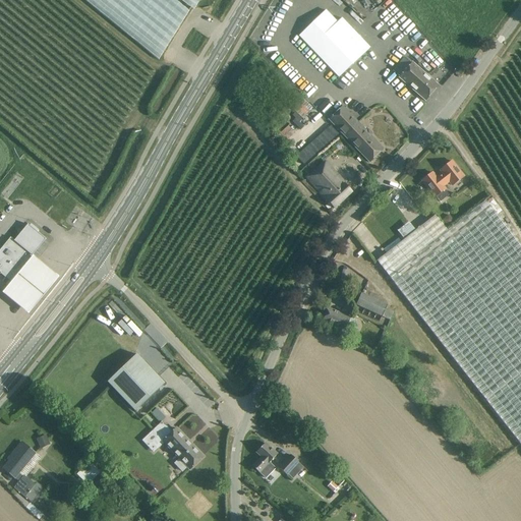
[(326,10),(298,37),(339,78),(370,48),(342,17),(338,21),(326,10)]
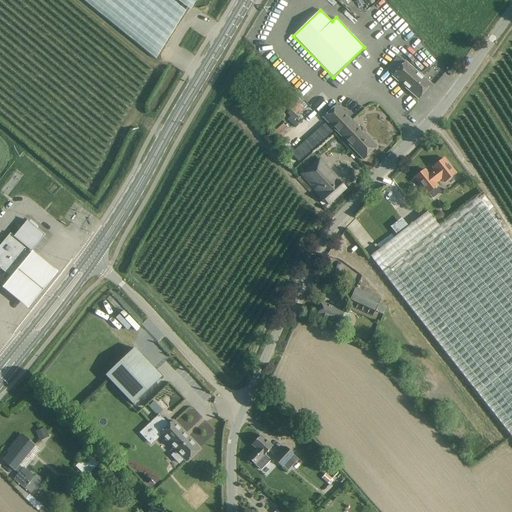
[(405,61),(404,63),(397,57),(386,69),(393,75),(392,76),(418,99),(431,84),(405,61)]
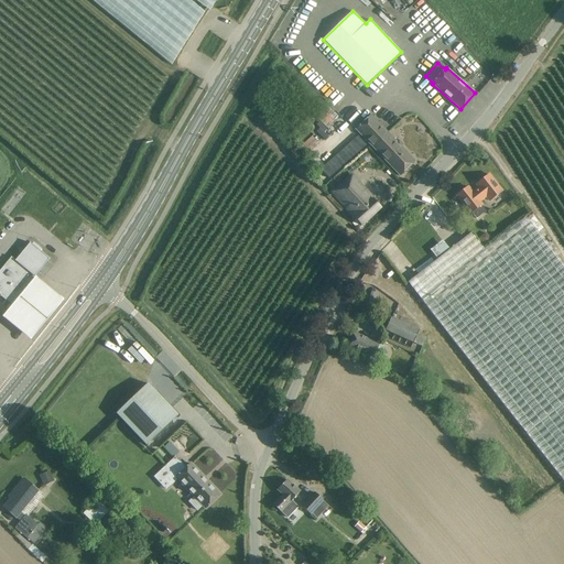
[(370,116),(356,130),(400,176),(415,162),(370,116)]
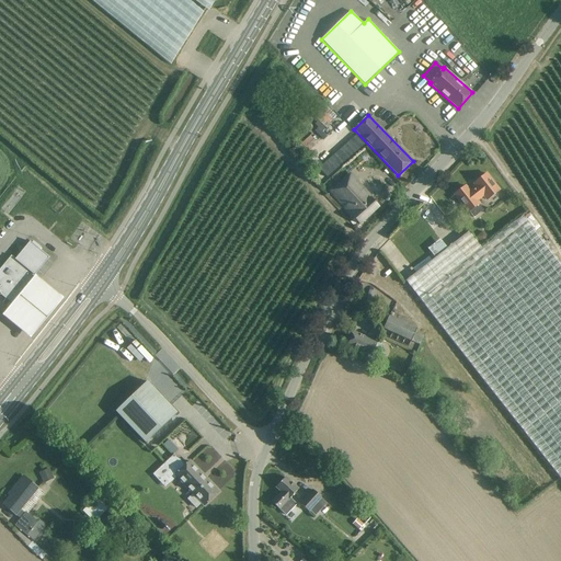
[(350,173),(330,192),(361,225),(379,207),(350,173)]
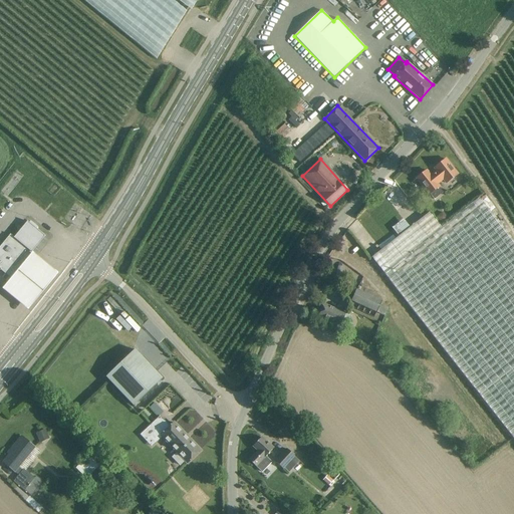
[(447,183),(458,174),(446,160),(435,168),(438,172),(432,177),(427,171),(417,179),(434,200),(443,193),(438,187),(439,187),(437,183),(443,178),(447,183)]
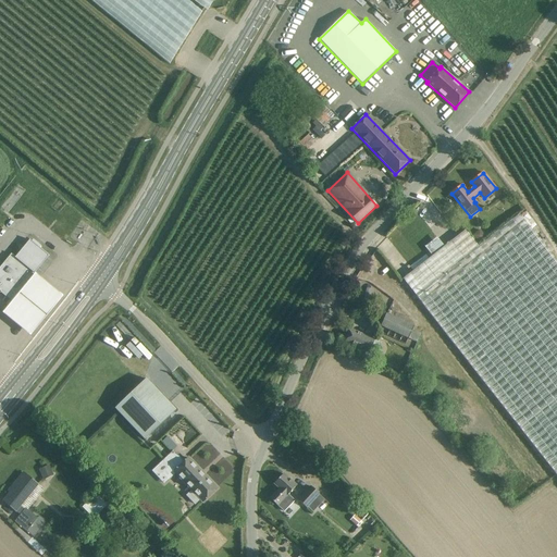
[(403,279),(519,428),(556,475),(556,262),(519,214),(478,247),(465,230),(403,279)]
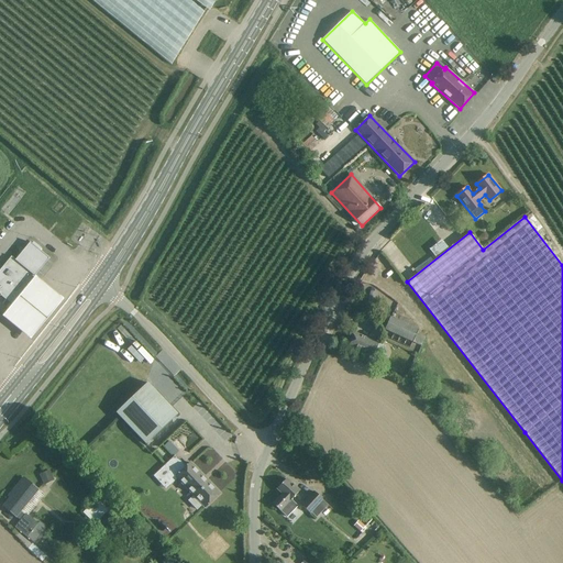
[(490,240),(485,232),(478,238),(484,245),(490,240)]
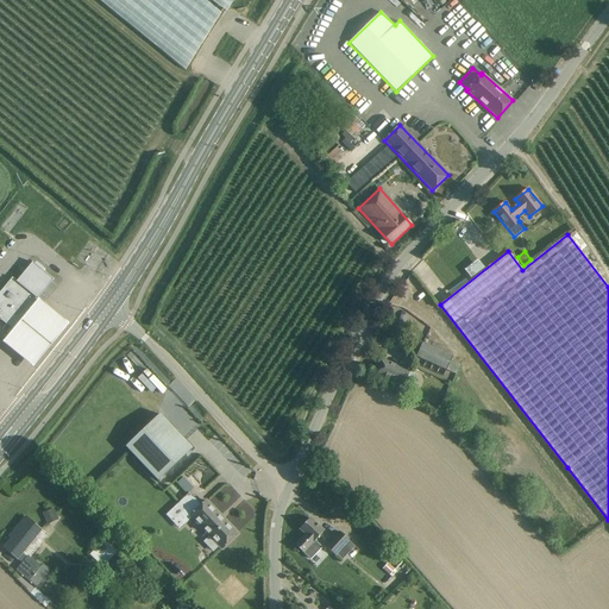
[(12,277),(0,292),(0,320),(12,330),(18,322),(20,325),(39,300),(37,299),(52,280),(32,263),(17,281),(12,277)]
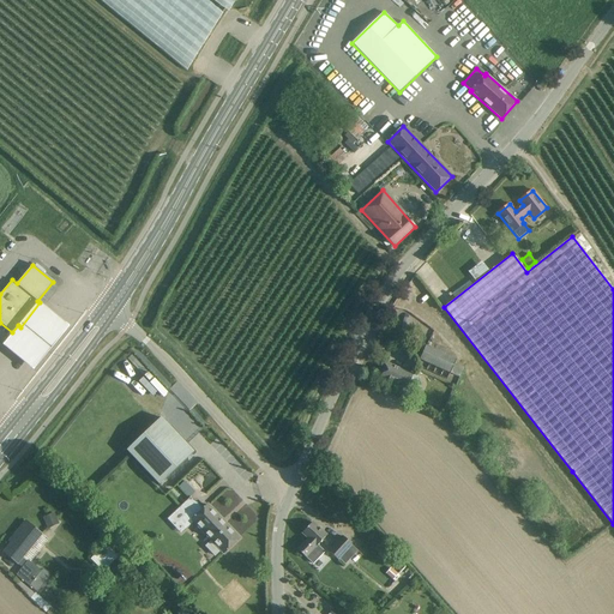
[(41,304),(4,348),(34,372),(70,326),(41,304)]
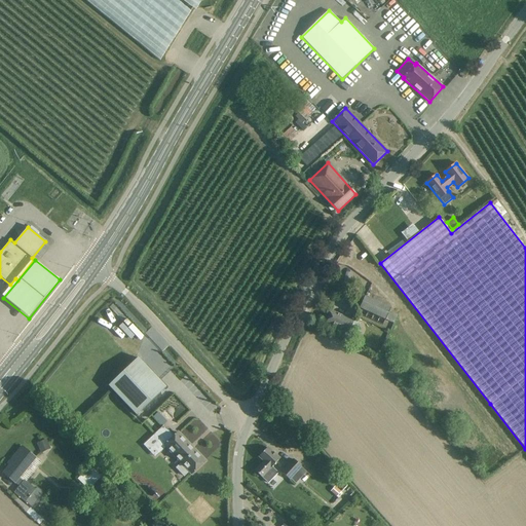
[(365,297),(360,308),(393,324),(398,315),(389,311),(391,308),(365,297)]
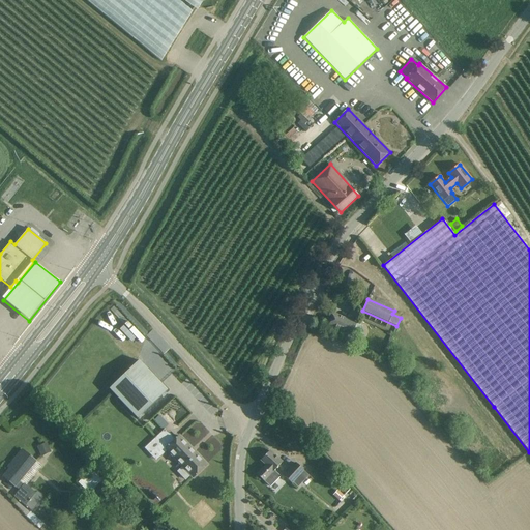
[(359,339),(362,329),(361,325),(333,314),(328,325),(351,335),(359,339)]
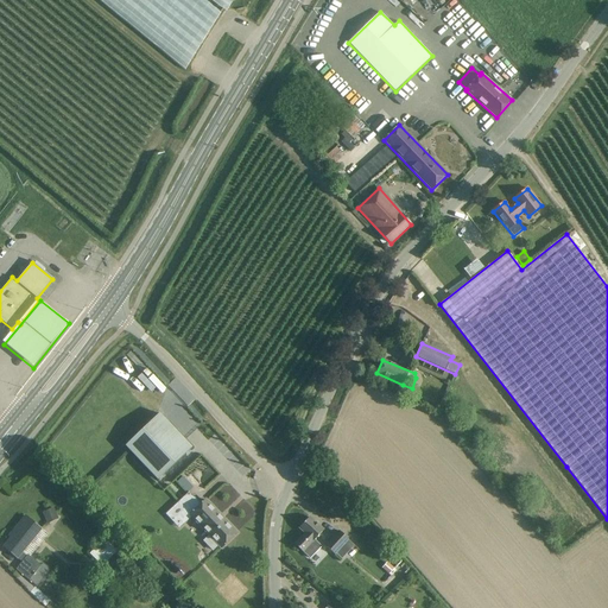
[(125,445),(157,480),(191,448),(159,413),(125,445)]
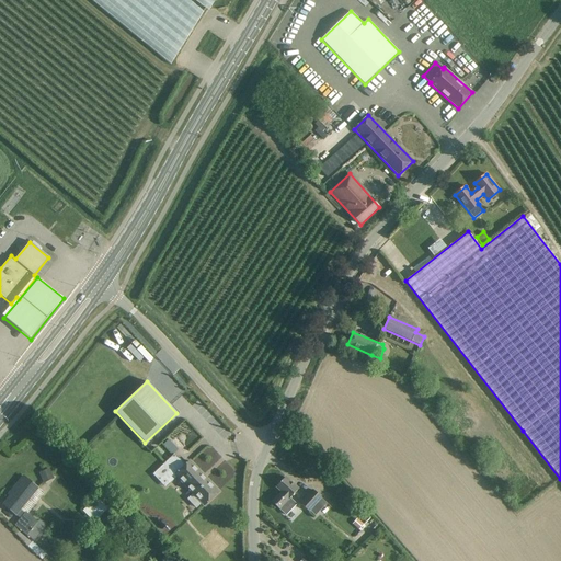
[(218,492),(190,461),(175,474),(193,494),(187,499),(196,507),(202,503),(204,505),(218,492)]
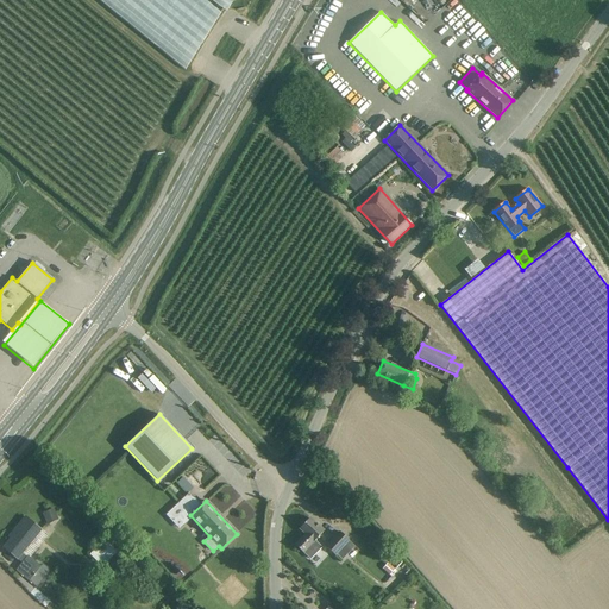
[(54,508),(43,514),(48,525),(58,520),(54,508)]
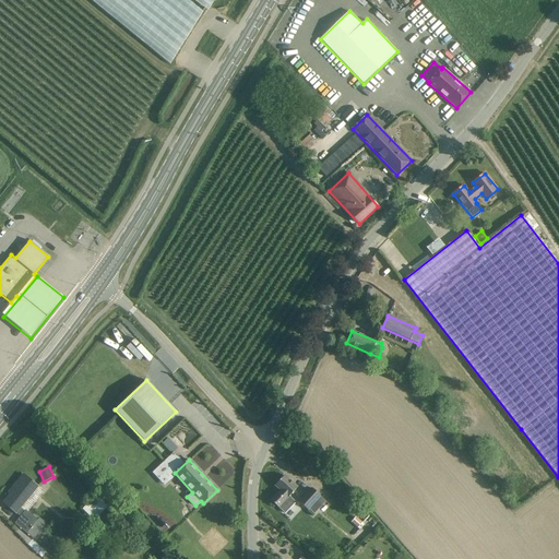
[(25,511),(21,508),(38,486),(23,474),(8,494),(9,495),(3,502),(21,516),(15,523),(34,539),(44,527),(45,522),(39,518),(38,520),(26,510),(25,511)]
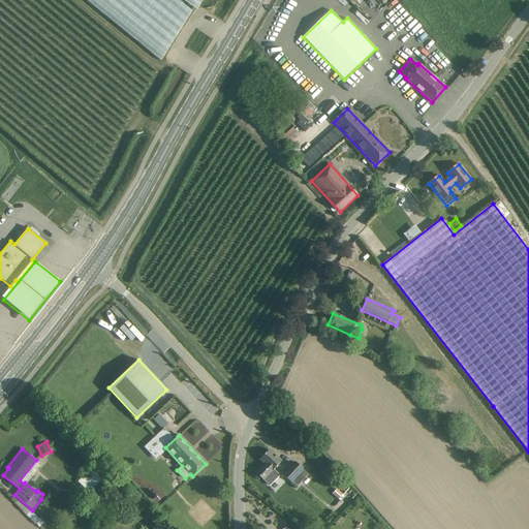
[(256,473),(263,480),(270,487),(280,475),(274,470),(281,461),(269,449),(260,459),(266,464),(256,473)]
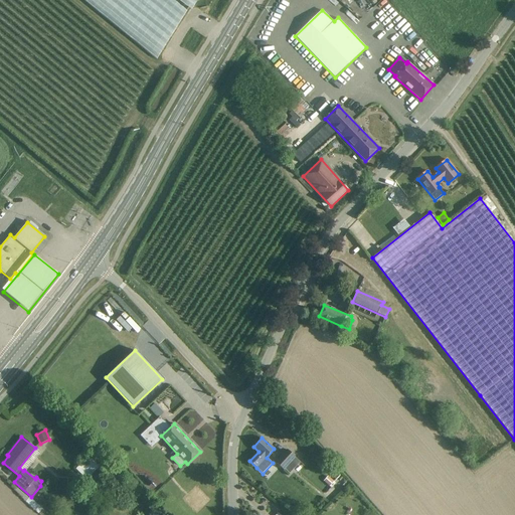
[(285,470),(290,474),(297,466),(293,462),(296,458),(287,450),(276,463),(284,471),(285,470)]
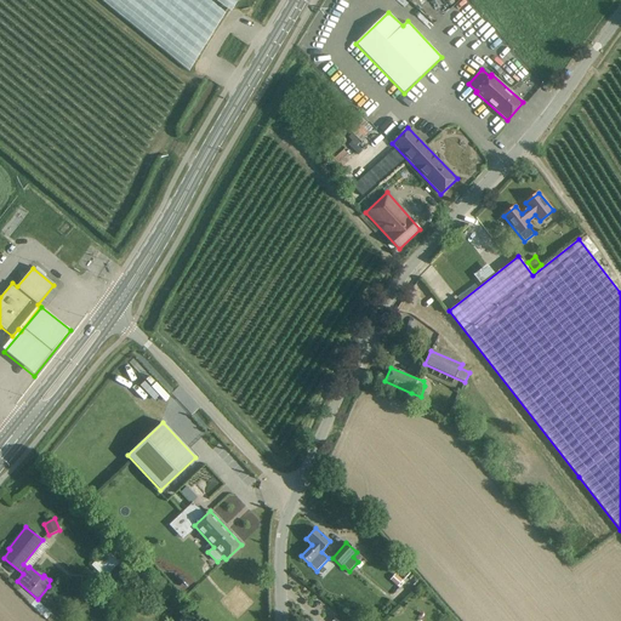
[(106,553),(91,568),(103,579),(117,565),(106,553)]
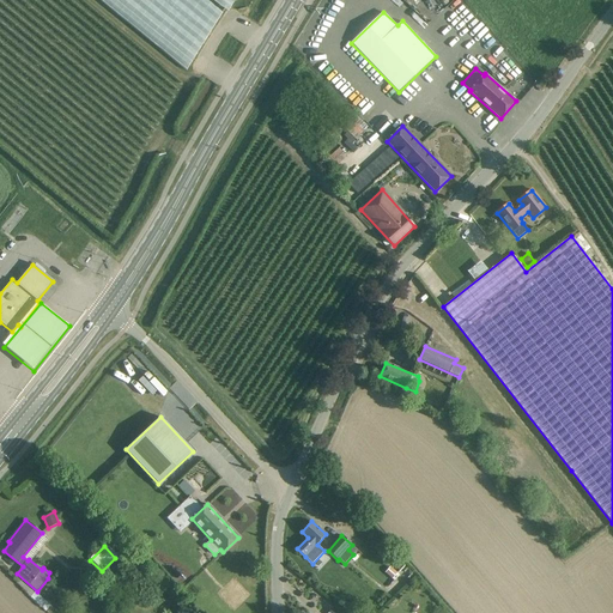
[(390,566),(384,574),(393,580),(398,574),(390,566)]
